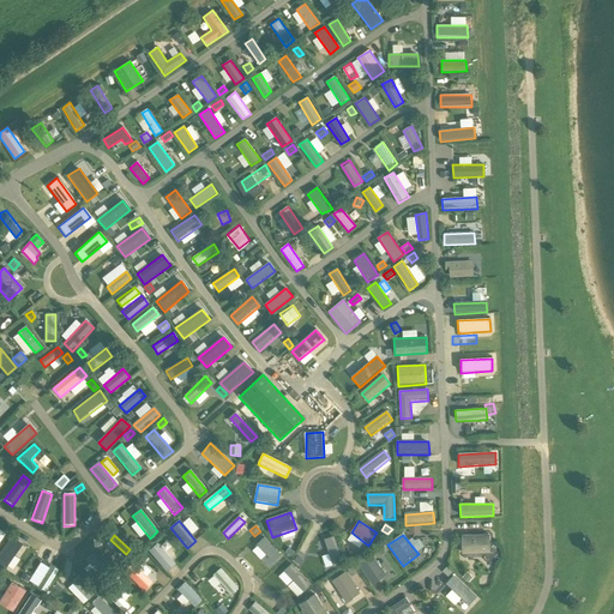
[(489,536),(462,536),(462,555),(489,554),(489,536)]
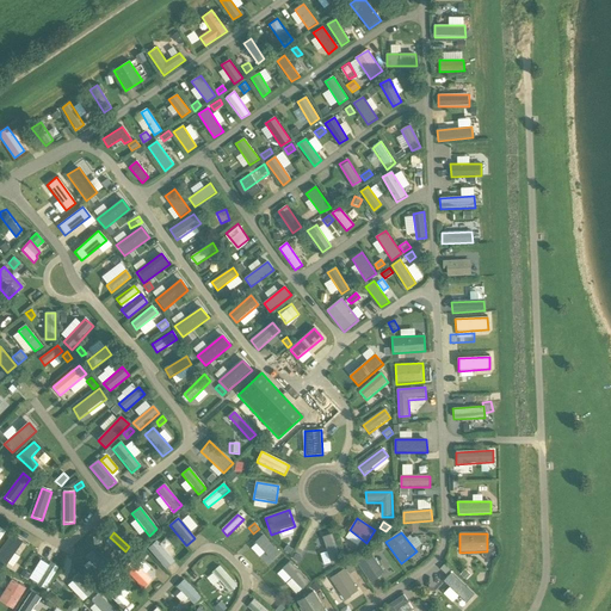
[(0,565),(4,569),(22,543),(11,535),(0,550),(0,565)]
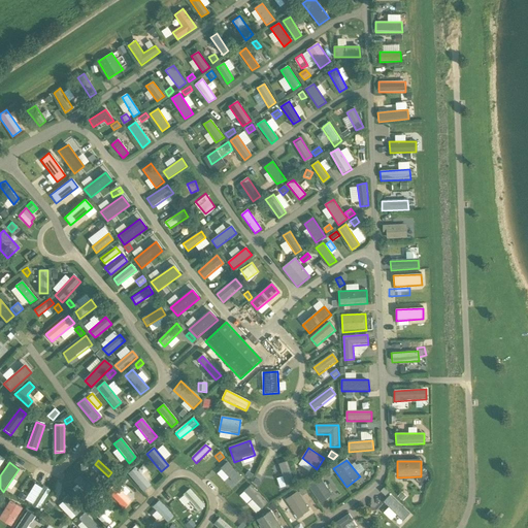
[(295,486),(288,462),(278,465),(287,489),(295,486)]
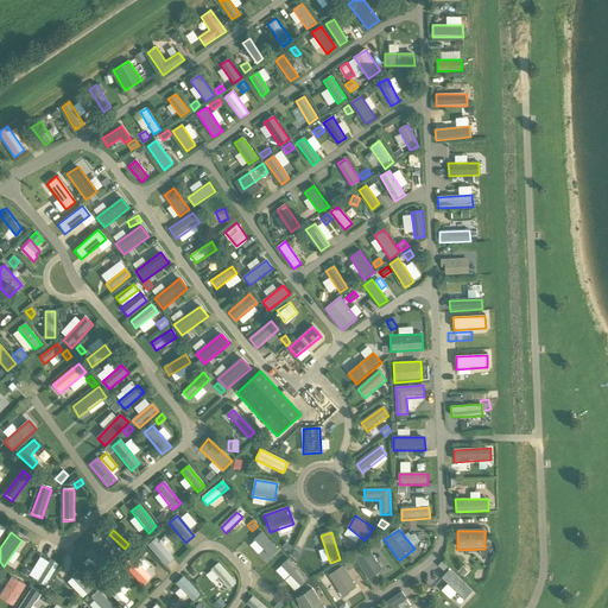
[(278,551),(261,533),(253,540),(271,558),(278,551)]
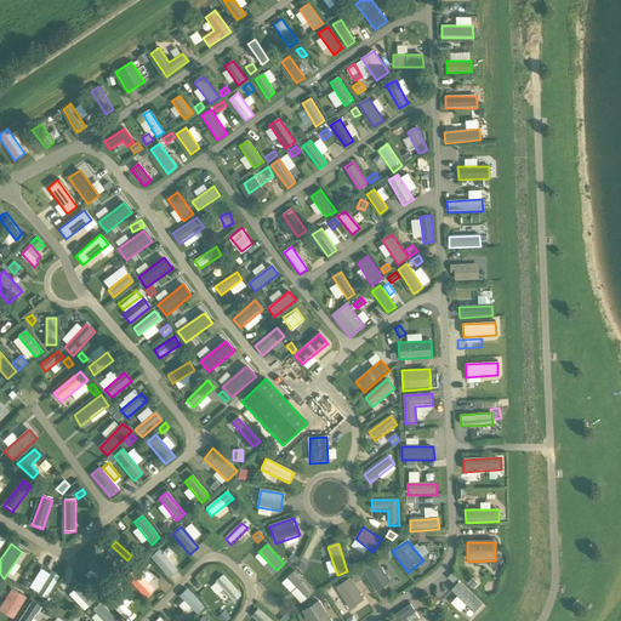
[(176,571),(159,551),(149,558),(167,580),(176,571)]
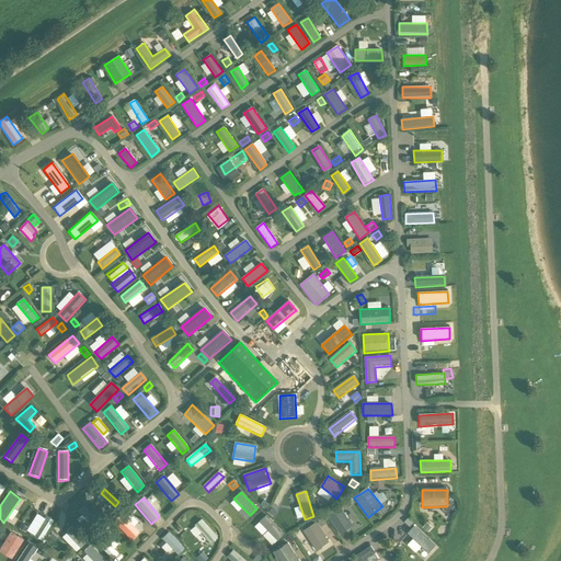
[(354,503),(351,497),(345,501),(350,507),(354,503)]
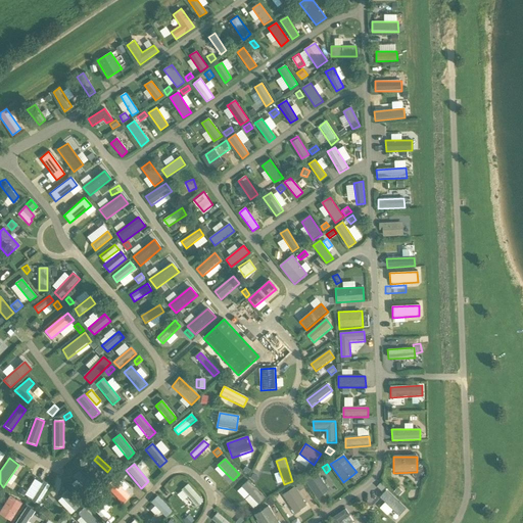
[(302,473),(295,468),(293,472),(300,477),(302,473)]
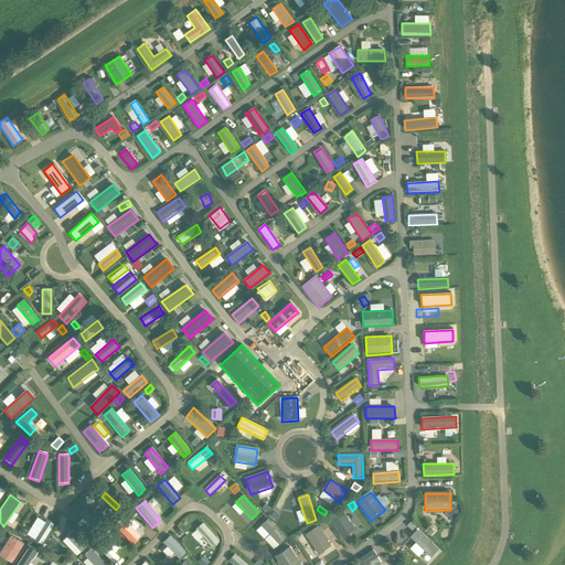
[(85,510),(80,516),(95,533),(102,526),(85,510)]
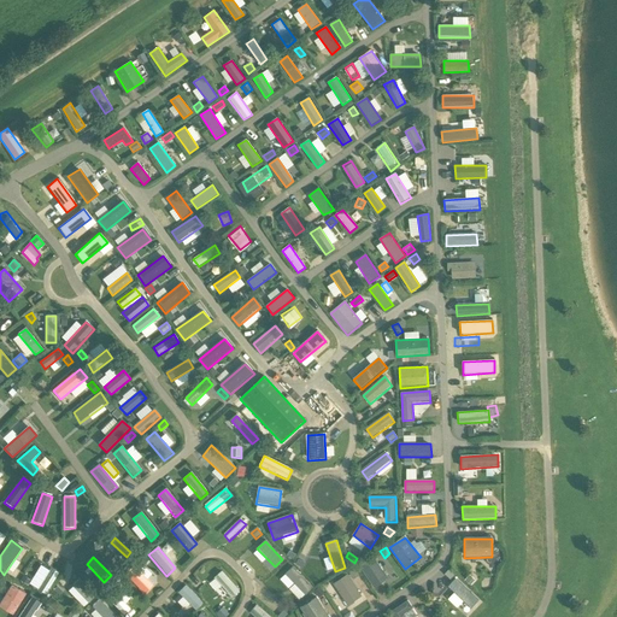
[(388,579),(375,559),(359,568),(374,589),(388,579)]
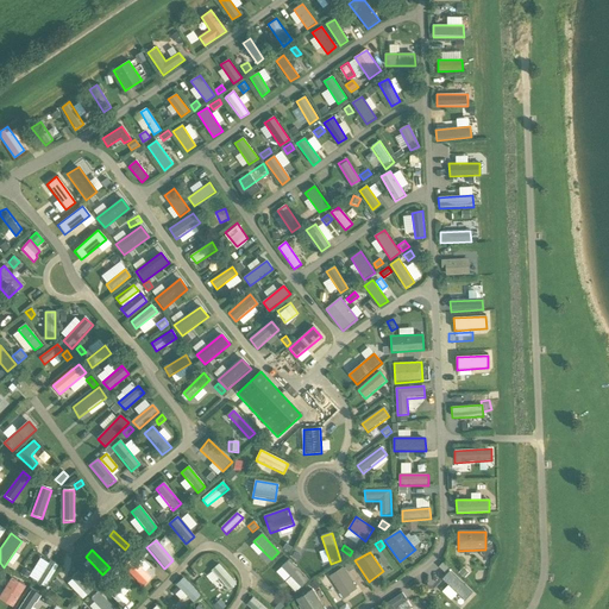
[(30,556),(25,566),(37,571),(42,559),(30,556)]
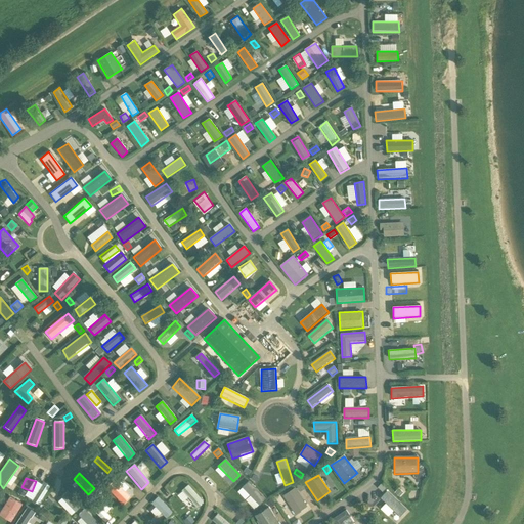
[(105,489),(123,505),(130,497),(114,481),(105,489)]
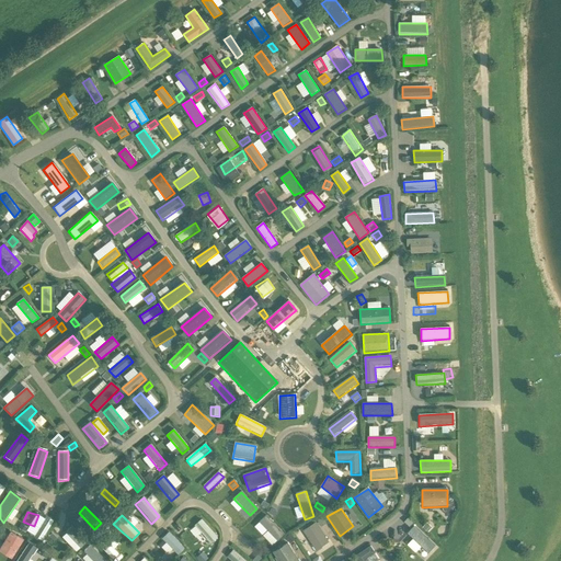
[(218,535),(202,516),(195,522),(212,540),(218,535)]
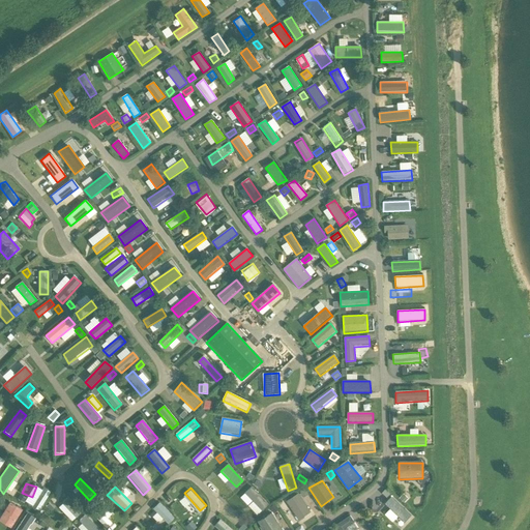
[(269,505),(252,488),(245,494),(263,512),(269,505)]
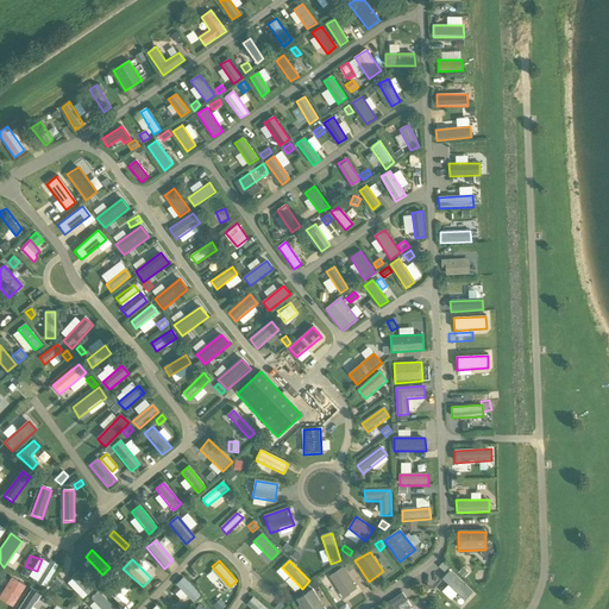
[(37,583),(45,589),(58,566),(50,562),(37,583)]
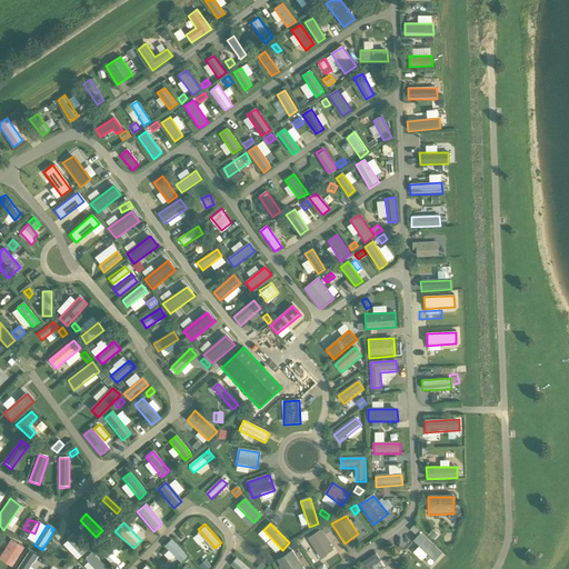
[(331,531),(328,525),(322,528),(327,536),(331,531)]
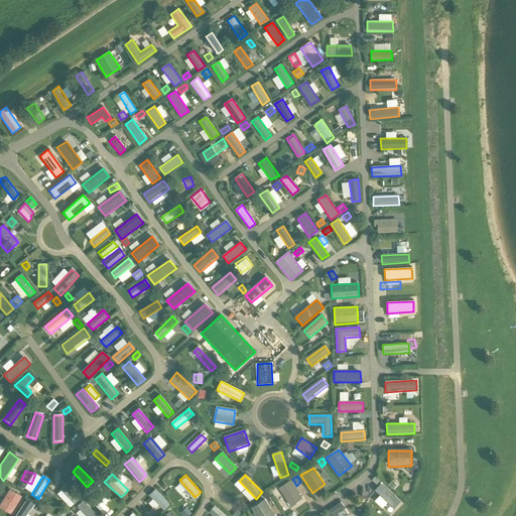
[(302,500),(290,482),(279,489),(290,508),(302,500)]
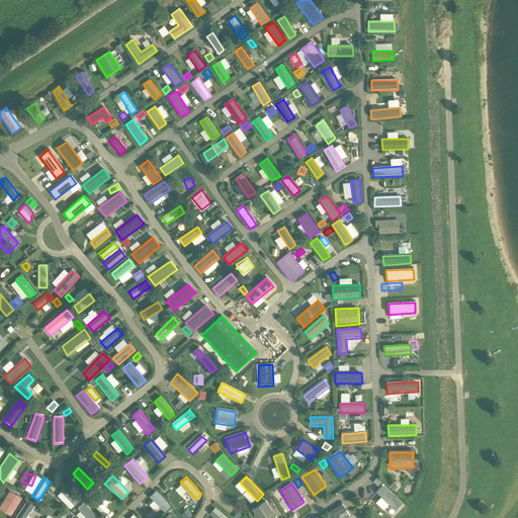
[(399,488),(394,484),(390,488),(395,493),(399,488)]
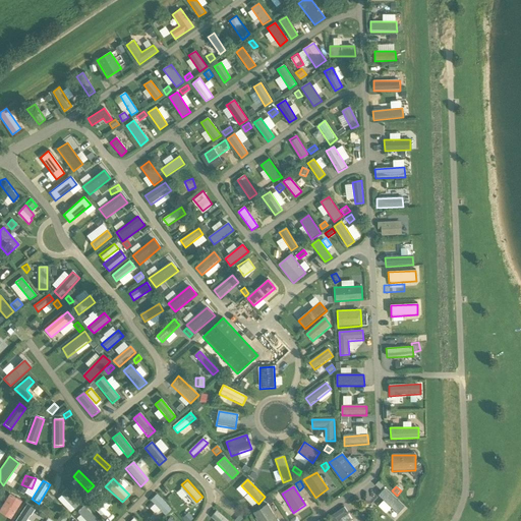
[(58,499),(70,513),(81,504),(67,488),(58,499)]
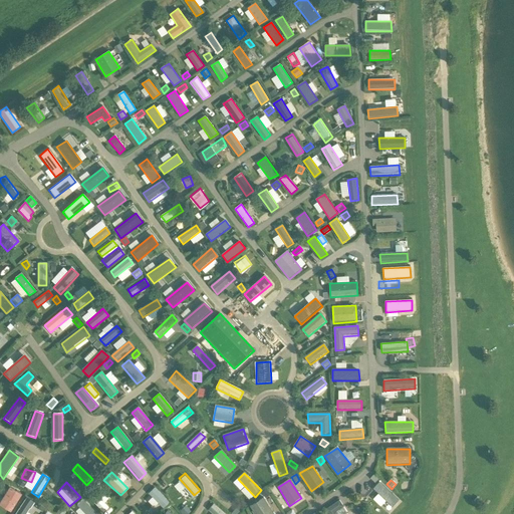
[(399,501),(379,483),(372,490),(392,508),(399,501)]
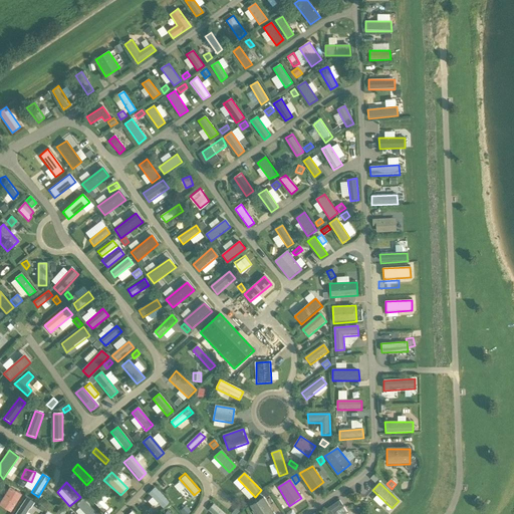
[(170,499),(155,484),(149,491),(164,505),(170,499)]
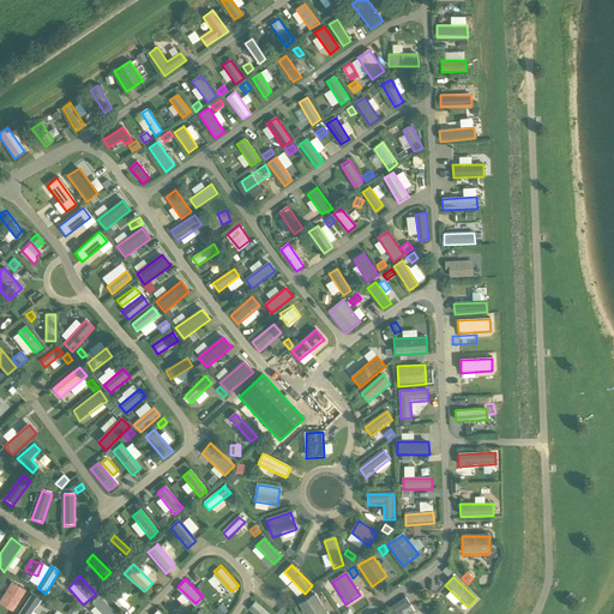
[(0,601),(0,606),(12,613),(25,593),(12,583),(0,601)]
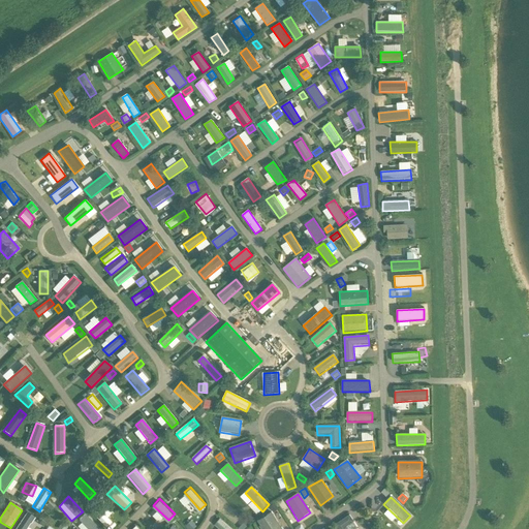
[(112,524),(98,509),(92,515),(106,528),(112,524)]
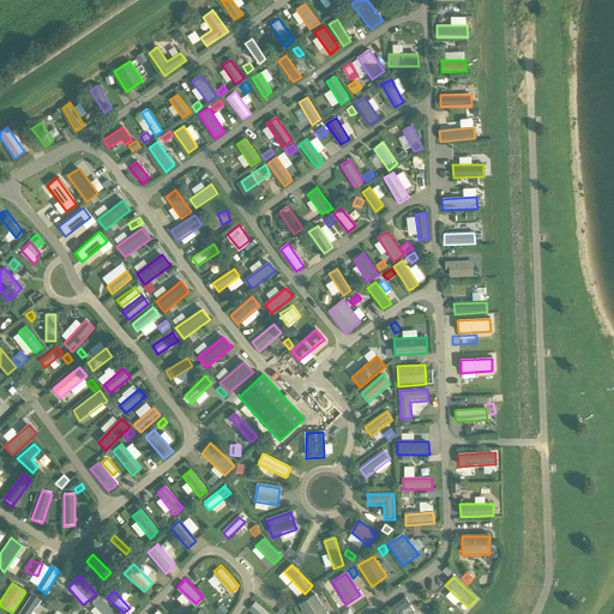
[(31,595),(18,613),(31,613),(41,602),(31,595)]
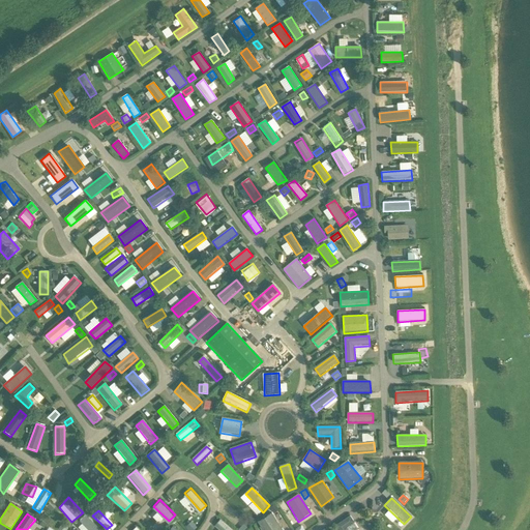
[(282,529),(272,513),(258,523),(262,529),(282,529)]
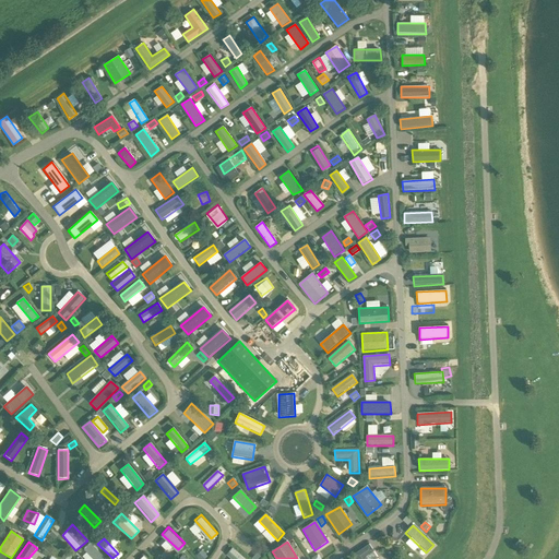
[(91,558),(105,558),(91,545),(84,551),(91,558)]
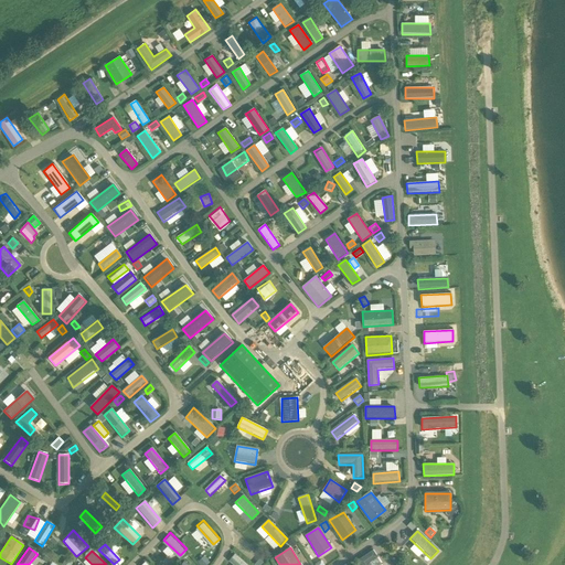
[(249,564),(234,551),(228,557),(237,564),(249,564)]
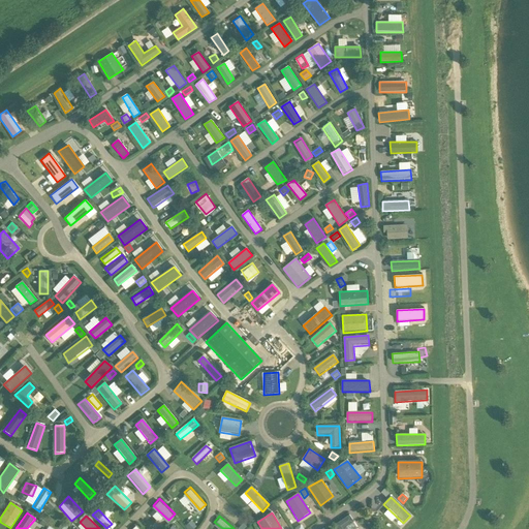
[(354,523),(350,516),(336,526),(337,528),(347,528),(354,523)]
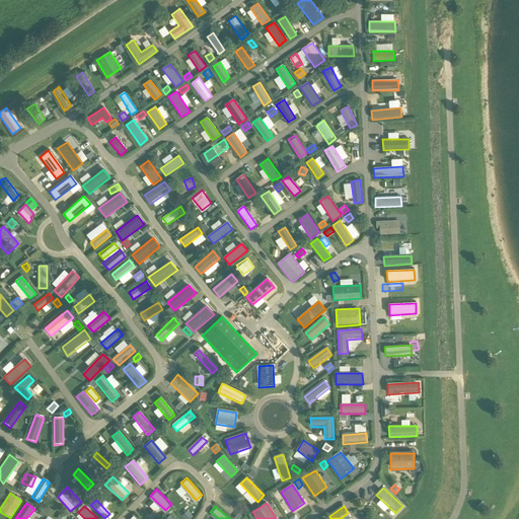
[(188,518),(193,515),(188,509),(181,514),(186,518),(188,518)]
